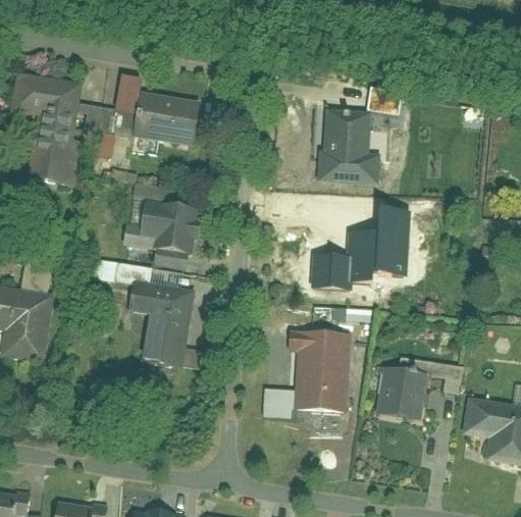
[(70,156),(83,82),(21,71),(15,110),(39,114),(33,150),(70,156)]
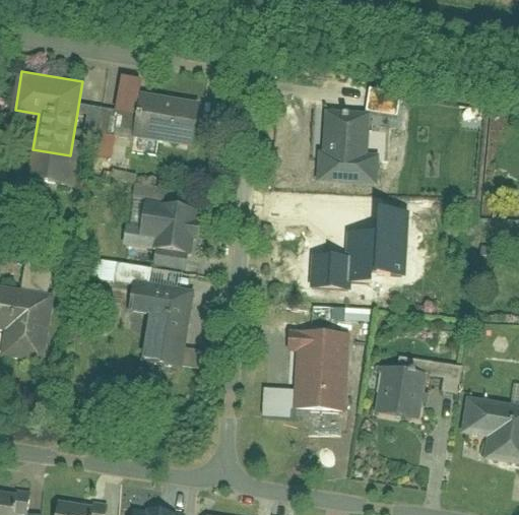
[(372,110),(401,113),(403,91),(374,88),(372,110)]
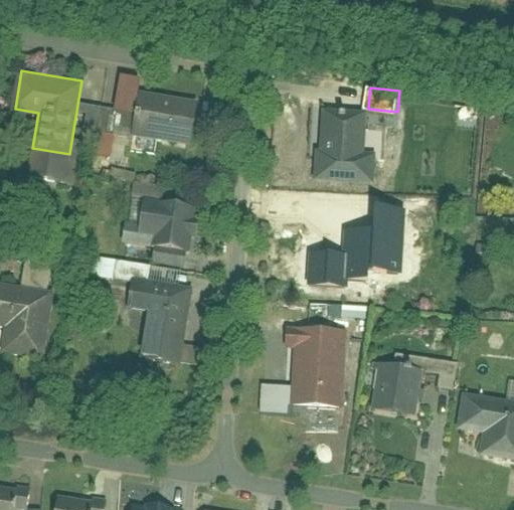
[(139,89),(131,134),(189,144),(197,99),(139,89)]
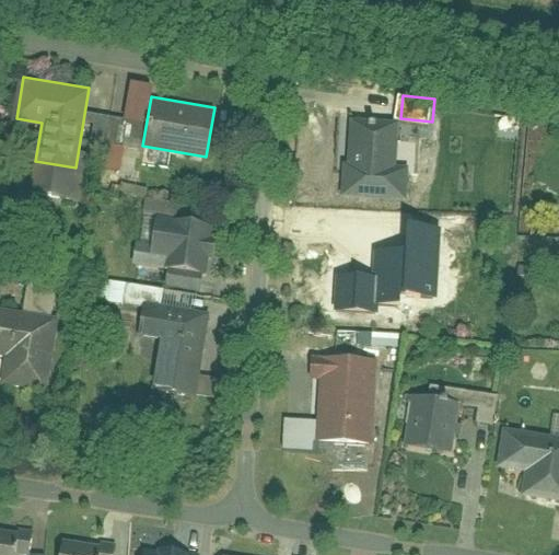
[(337,195),(407,199),(409,163),(396,163),(398,120),(349,117),(346,160),(339,160),(337,195)]
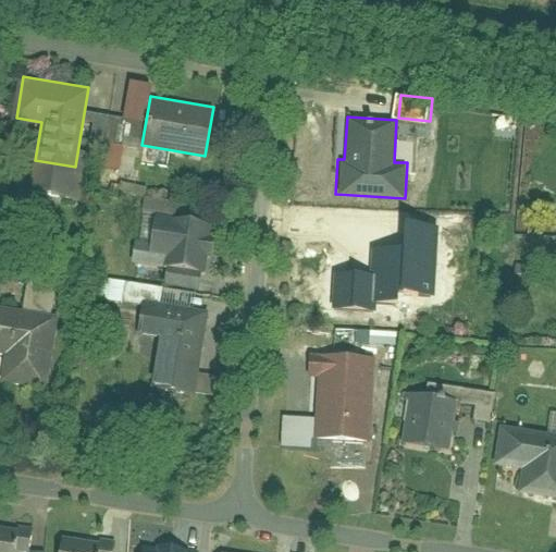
[(148,249),(168,253),(165,265),(206,271),(214,222),(172,215),(172,218),(153,215),(148,249)]
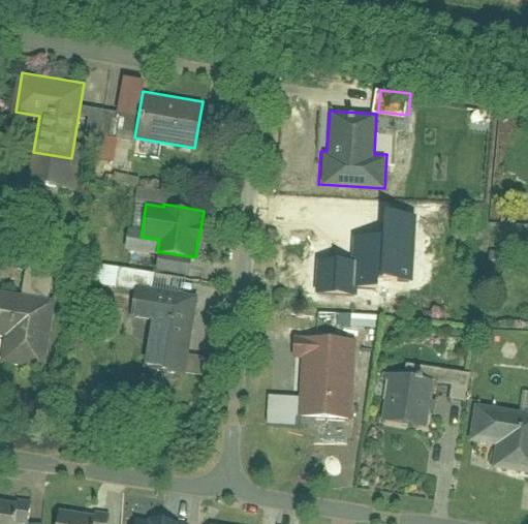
[(415,213),(353,209),(348,283),(377,284),(379,279),(411,281),(415,213)]
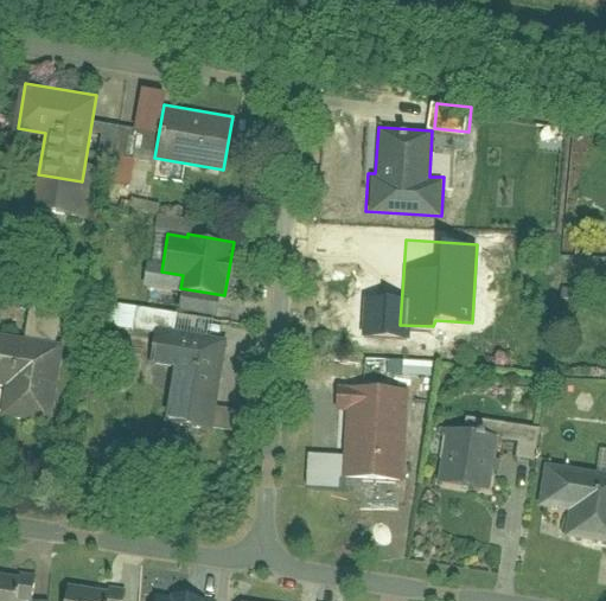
[(148,362),(172,365),(163,419),(233,430),(236,408),(215,403),(227,337),(155,324),(148,362)]
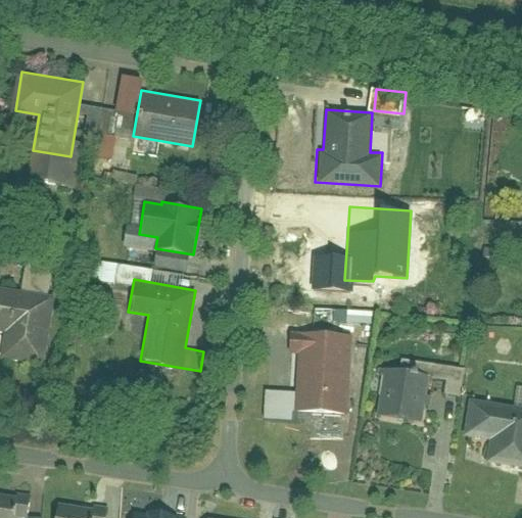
[(0,329),(5,331),(1,356),(45,363),(56,292),(0,283),(0,329)]
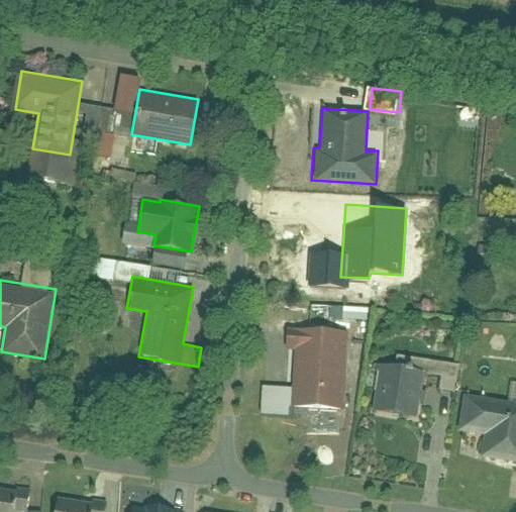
[(295,347),(291,402),(340,406),(345,329),(286,325),(285,347),(295,347)]
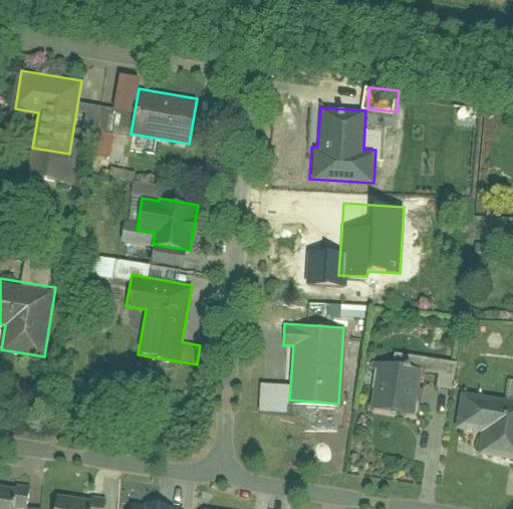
[(369,366),(376,367),(369,405),(415,413),(417,397),(422,398),(424,388),(416,387),(420,366),(370,358),(369,366)]
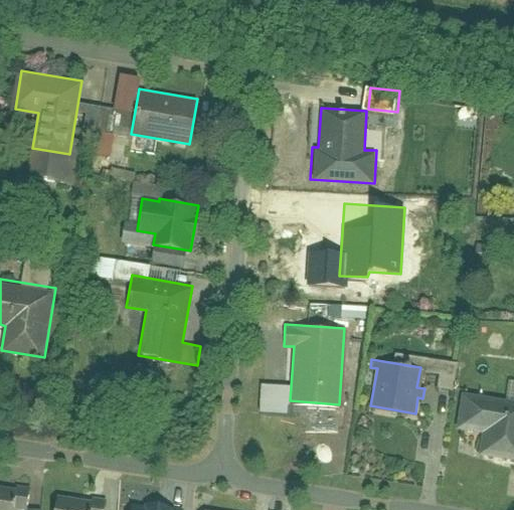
[(454,427),(481,432),(478,451),(513,458),(513,398),(461,388),(454,427)]
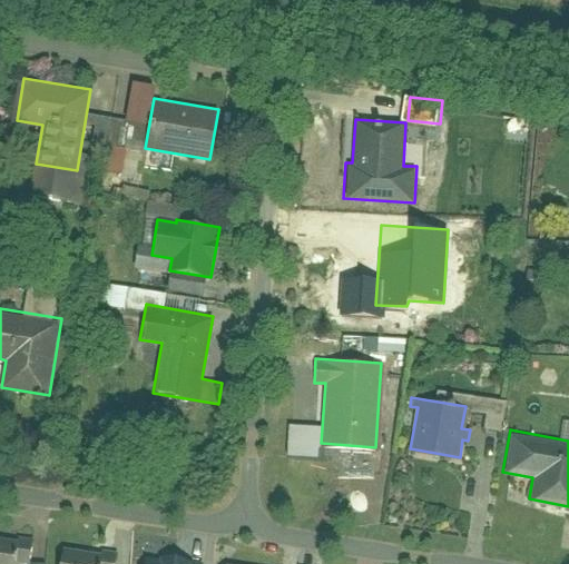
[(0,534),(0,563),(12,563),(13,563),(23,563),(27,563),(31,540),(0,534)]
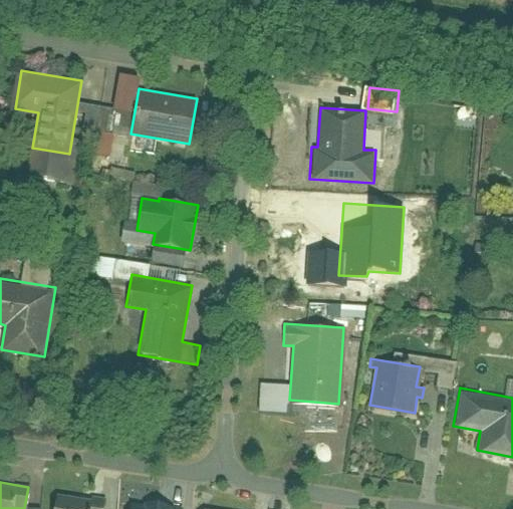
[(56,493),(53,508),(103,508),(104,501),(56,493)]
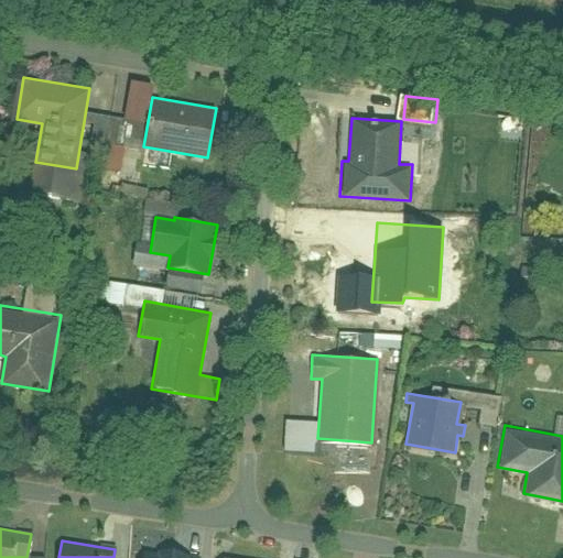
[(141,548),(139,557),(199,557),(201,557),(141,548)]
